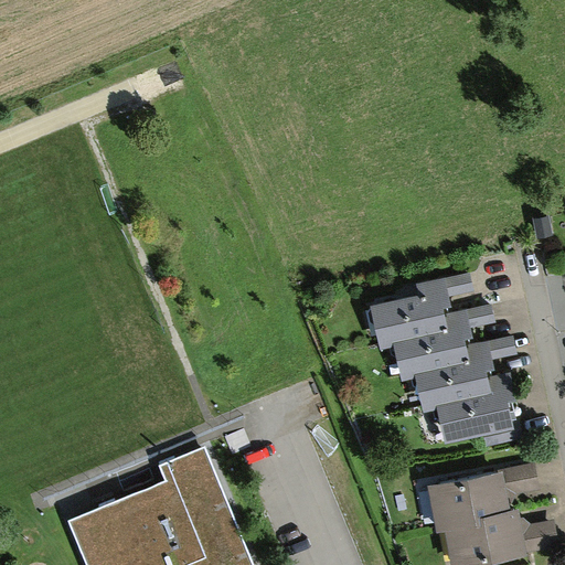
[(394,342),(449,330),(445,313),(445,309),(451,307),(449,297),(476,290),(471,272),(415,285),(418,295),(371,305),(381,350),(395,347),(394,342)]
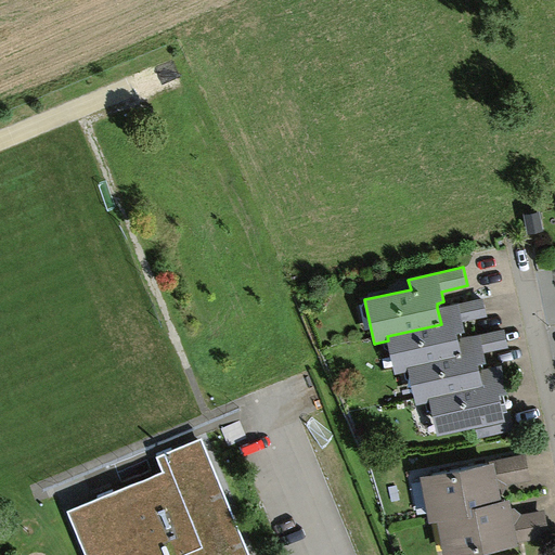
[(409,368),(462,356),(459,339),(457,335),(465,333),(463,323),(489,317),(485,297),(437,308),(441,324),(387,336),(388,340),(396,375),(410,372),(409,368)]
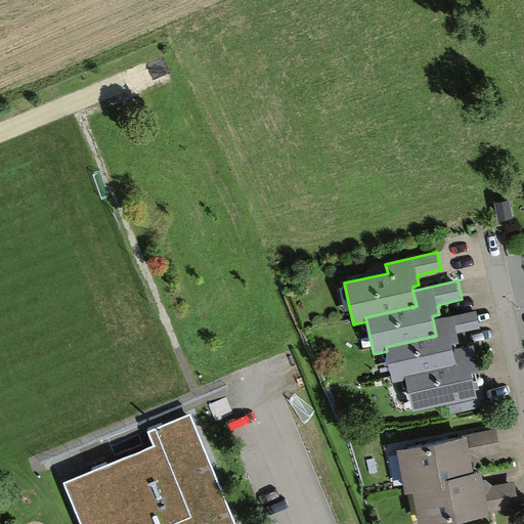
[(406,378),(457,366),(453,350),(452,345),(460,344),(457,335),(481,330),(477,311),(433,320),(436,336),(386,347),(387,351),(394,384),(407,381),(406,378)]
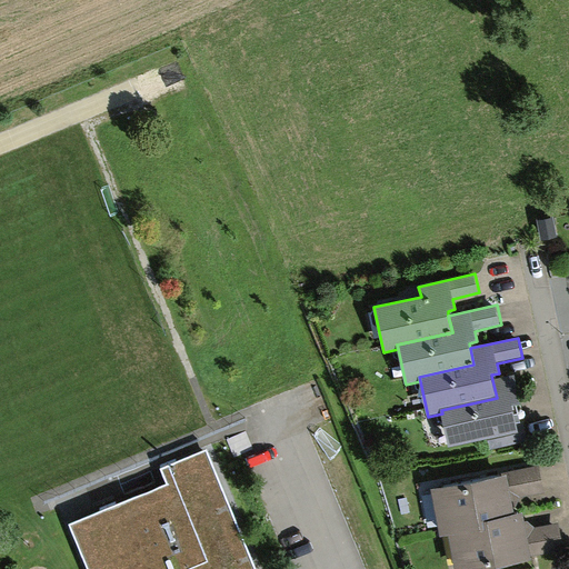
[(497,398),(441,410),(442,413),(449,448),(487,439),(489,449),(526,441),(521,421),(515,422),(510,405),(520,402),(513,376),(492,380),(497,398)]
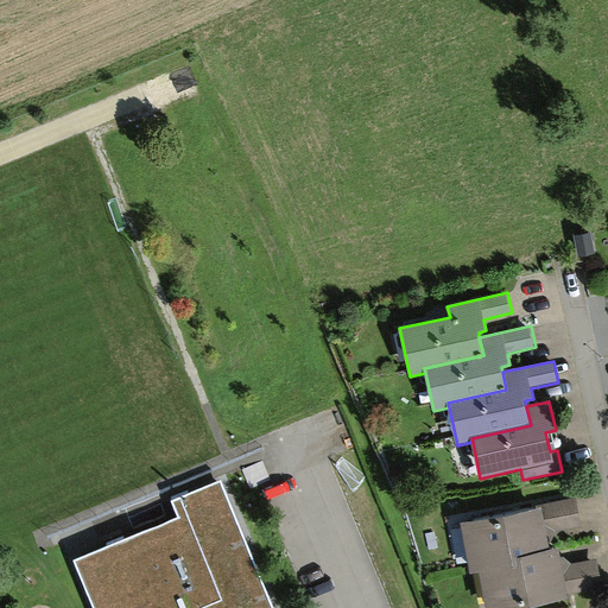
[(276,607),(220,474),(171,494),(177,510),(71,553),(94,607),(276,607)]
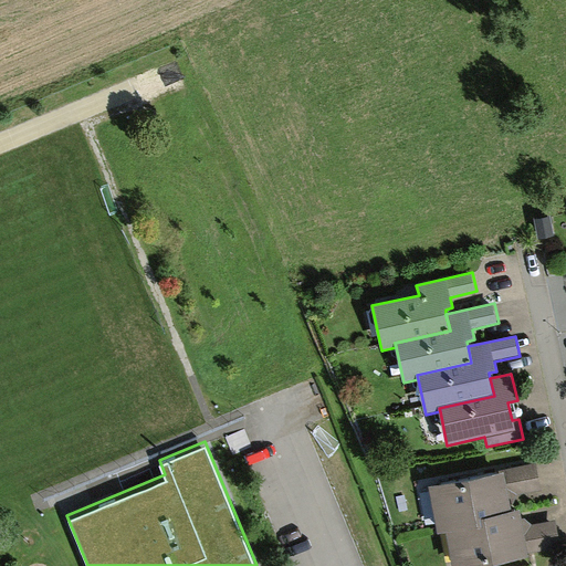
[(481,517),(511,512),(510,505),(513,504),(519,495),(543,491),(537,462),(498,471),(499,473),(429,488),(439,534),(444,533),(483,525),(481,517)]
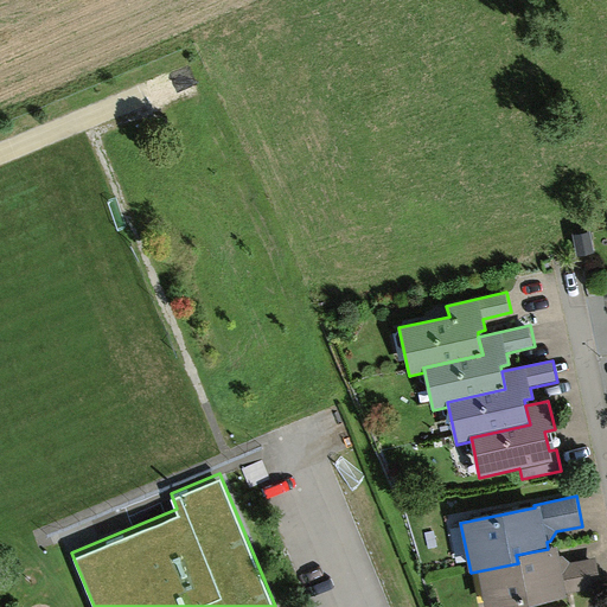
[(477,572),(484,606),(516,606),(568,598),(567,593),(602,587),(596,558),(570,563),(563,556),(560,557),(557,547),(548,549),(516,555),(518,563),(477,572)]
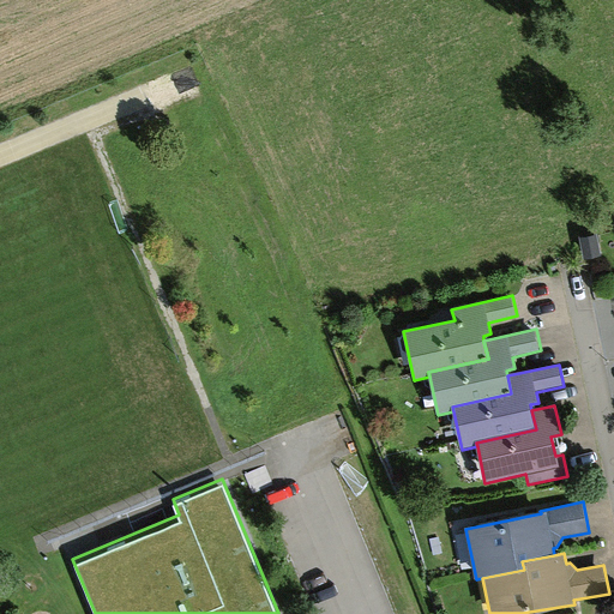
All buildings are outlined.
